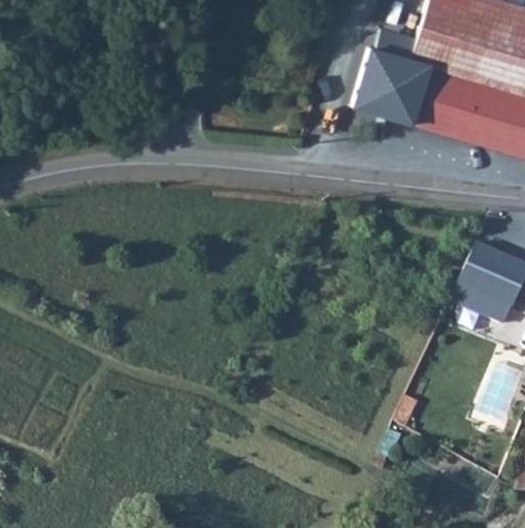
[(524,4),(510,0),(424,0),(421,14),(415,34),(409,53),(430,59),(524,87),(524,4)]
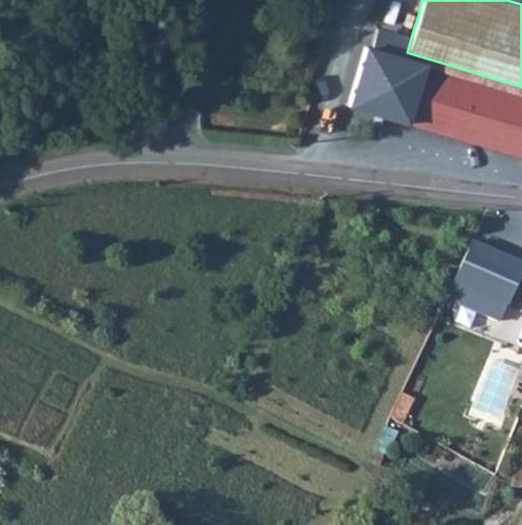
[(372,43),(364,41),(346,105),(407,125),(428,58),(407,52),(412,34),(378,24),(372,43)]
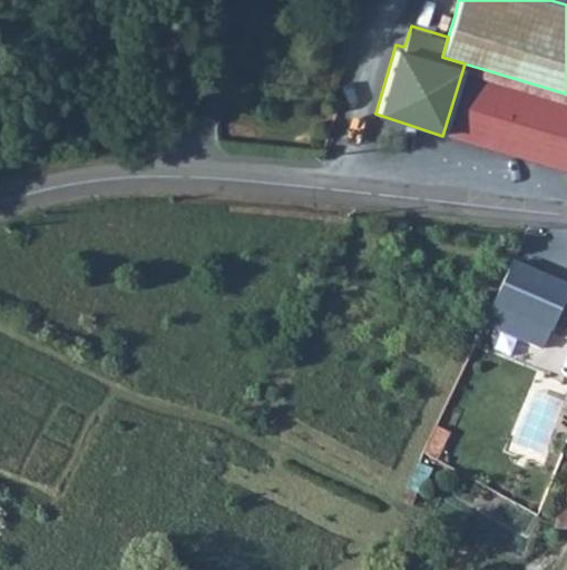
[(566,94),(465,64),(442,136),(566,165),(566,94)]
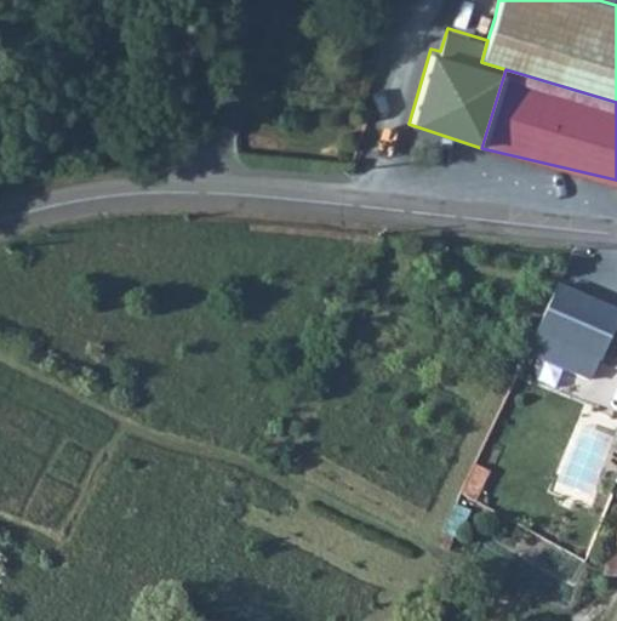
[(569,315),(582,291),(567,284),(555,309),(569,315)]
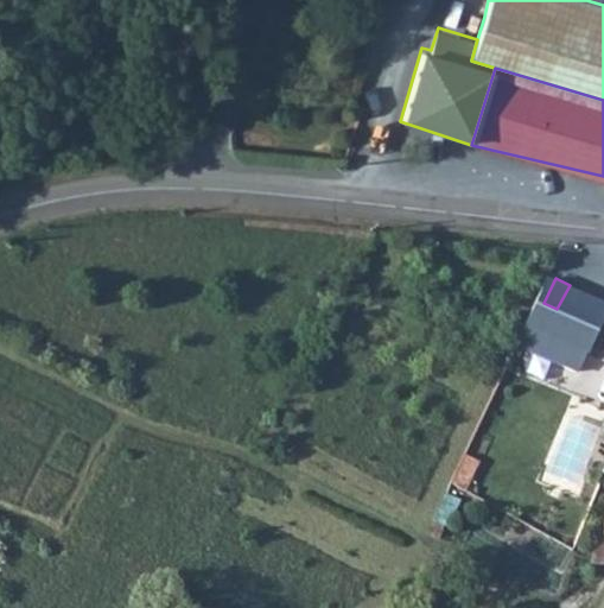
[(596,350),(603,335),(603,302),(570,285),(557,309),(544,303),(536,321),(559,333),(596,350)]
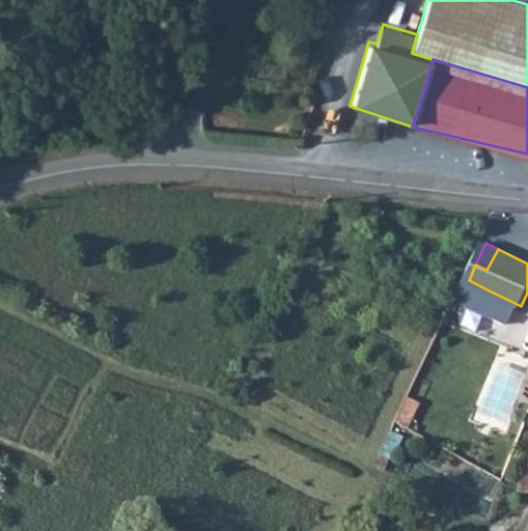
[(481,307),(513,323),(521,306),(489,290),(481,307)]
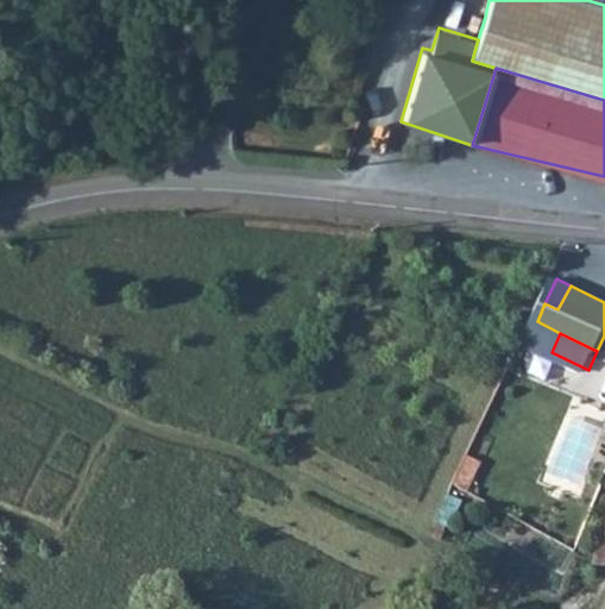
[(543,471),(579,485),(602,429),(567,415),(543,471)]
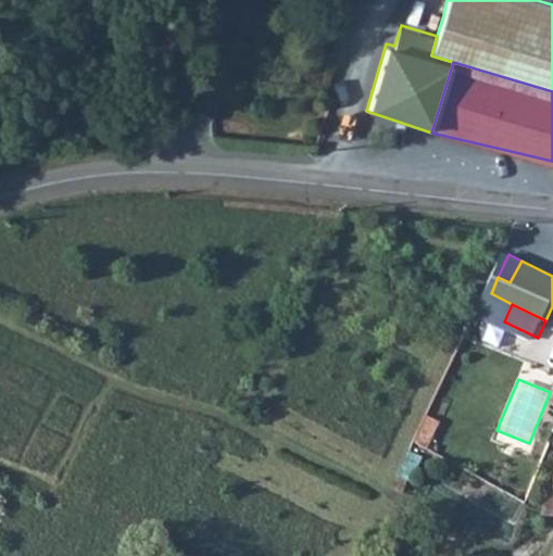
[(441,422),(427,417),(414,442),(428,450),(441,422)]
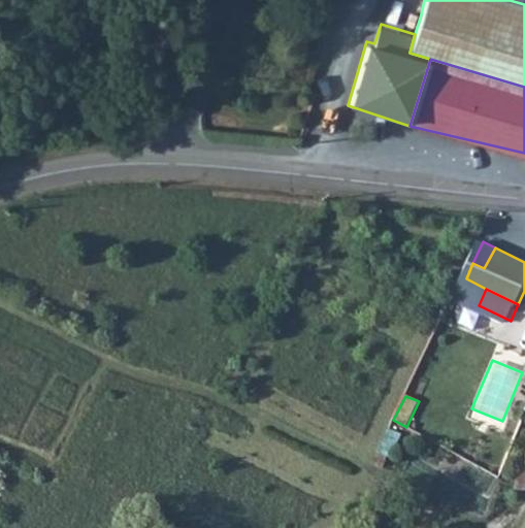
All buildings are outlined.
